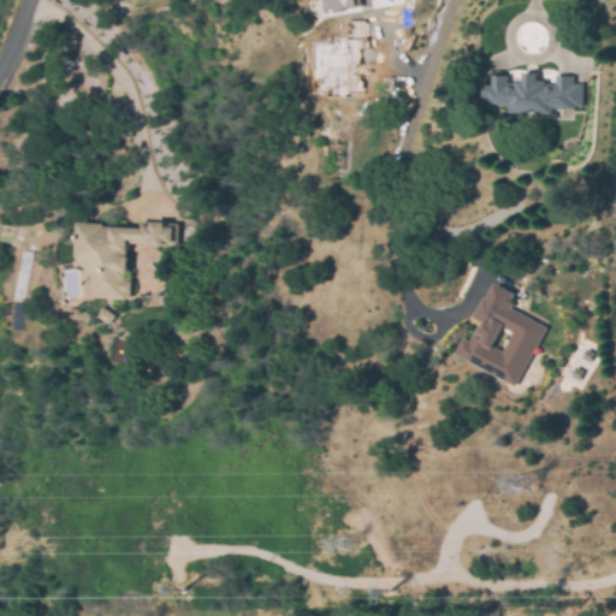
[(362,0),(363,5),(343,7),(344,10),(336,11),(335,9),(332,10),(332,7),(329,9),(326,0),(362,0)]
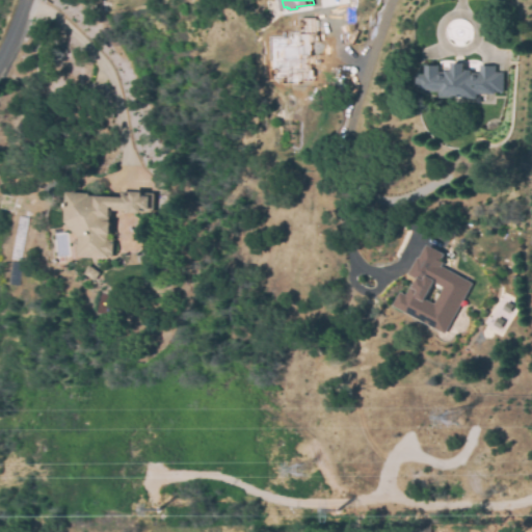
[(269,34),(269,81),(310,81),(310,64),(306,64),(306,34),(269,34)]
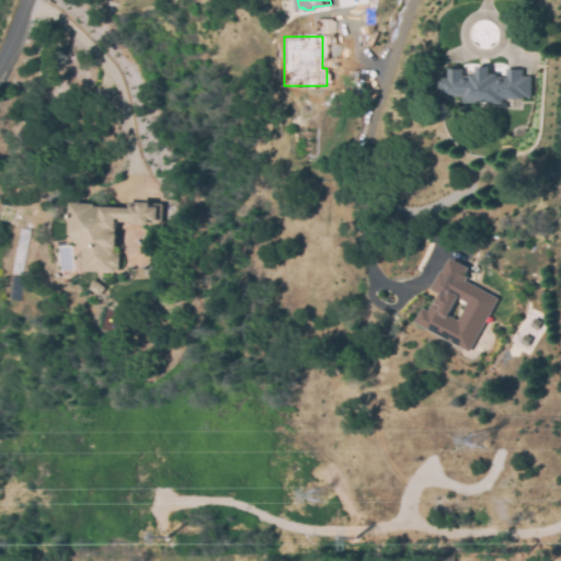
[(531,68),(529,96),(430,88),(434,49),(531,68)]
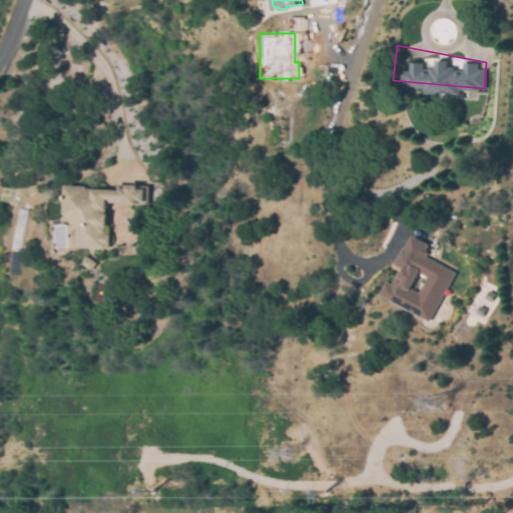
[(66,178),(141,182),(143,201),(110,201),(105,248),(71,245),(71,222),(60,208),(66,178)]
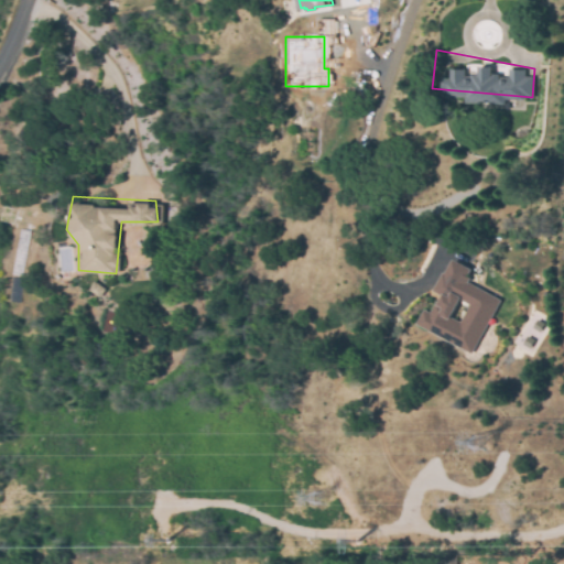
[(455,248),(422,312),(477,347),(503,288),(477,274),(483,259),(455,248)]
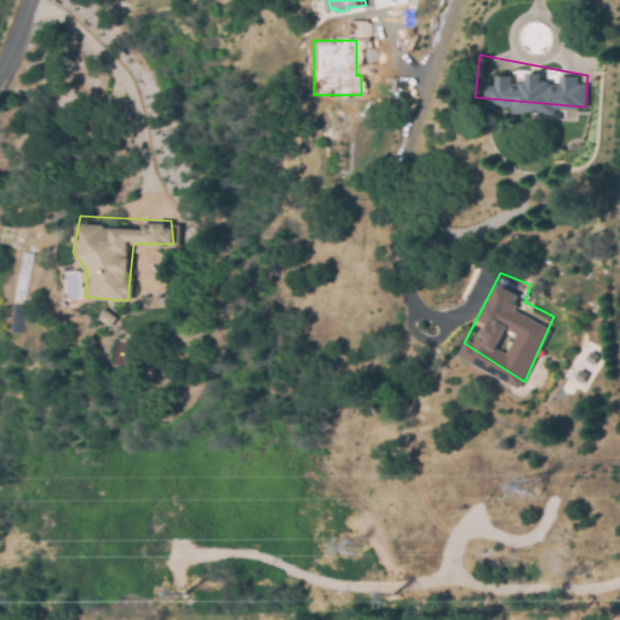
[(104,309),(116,316),(110,327),(98,319),(104,309)]
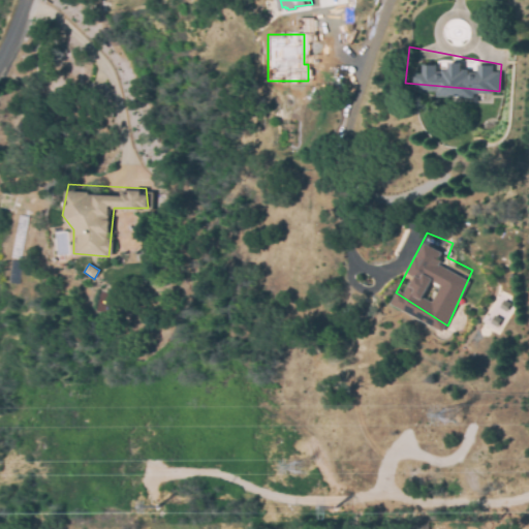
[(491,367),(496,364),(502,375),(498,377),(491,367)]
